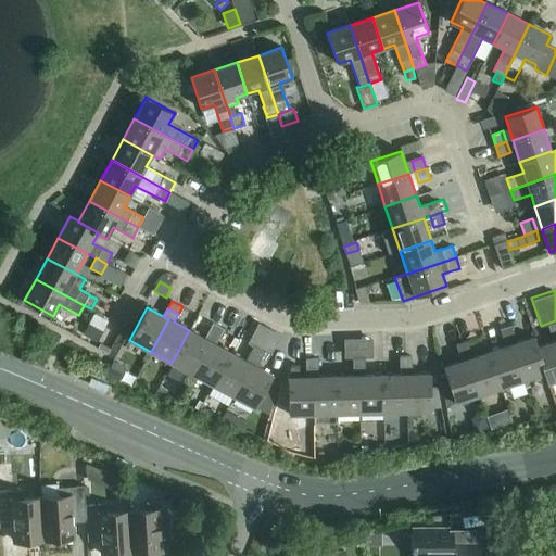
[(97,341),(109,323),(96,315),(85,333),(97,341)]
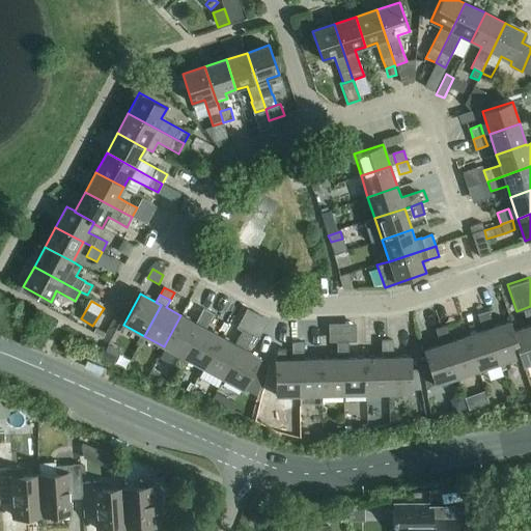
[(259,334),(267,315),(243,307),(235,326),(259,334)]
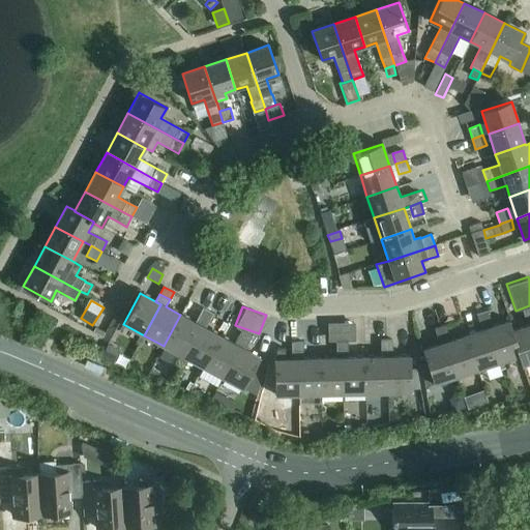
[(199,316),(209,321),(213,314),(203,307),(199,316)]
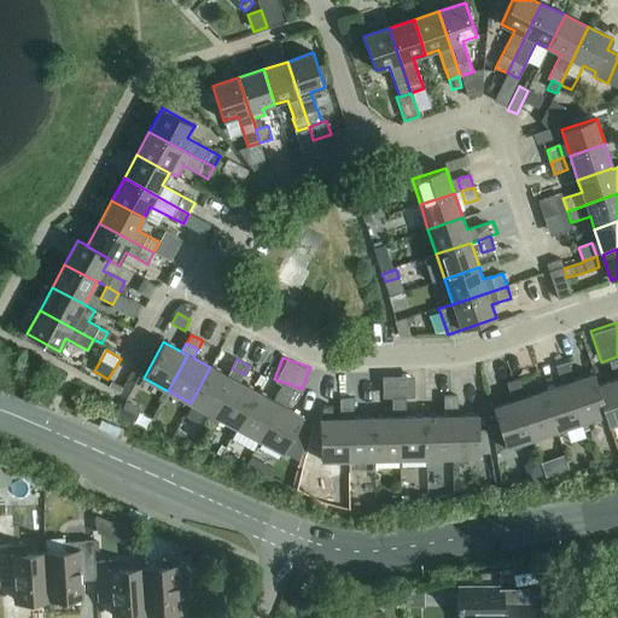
[(555,367),(559,377),(572,372),(569,363),(555,367)]
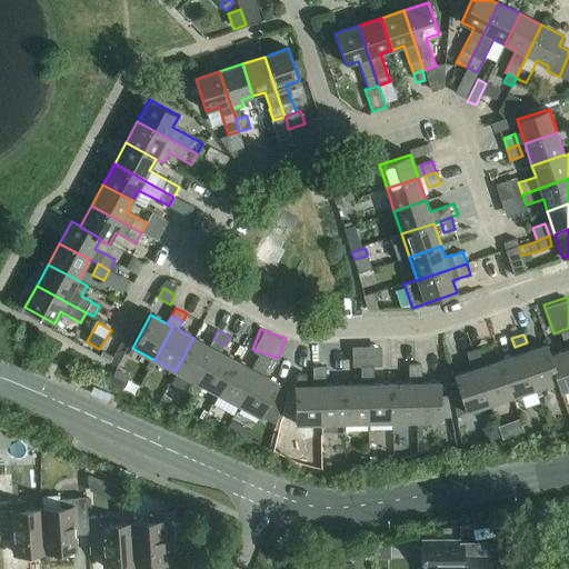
[(176,371),(197,383),(215,349),(209,347),(193,338),(176,371)]
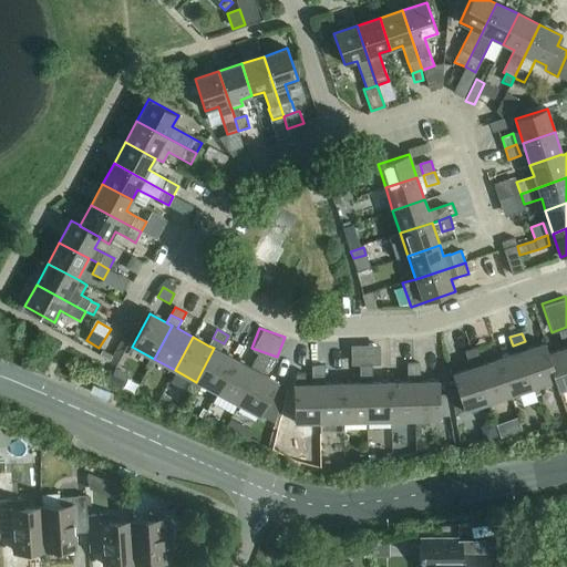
[(196,382),(217,393),(235,360),(219,351),(224,343),(213,338),(208,346),(214,348),(196,382)]
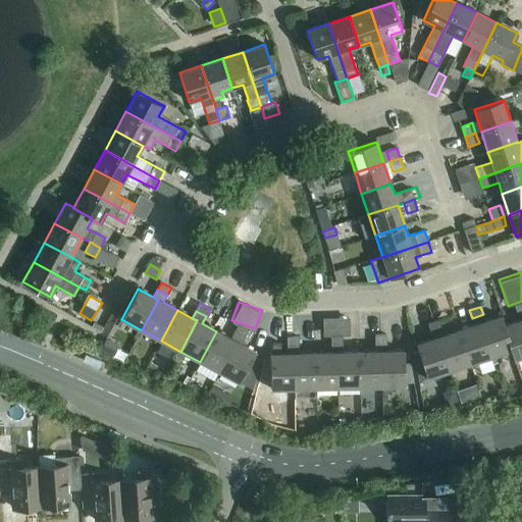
[(491,357),(511,351),(512,350),(505,326),(502,316),(485,322),(483,314),(472,318),(474,325),(480,324),(491,357)]
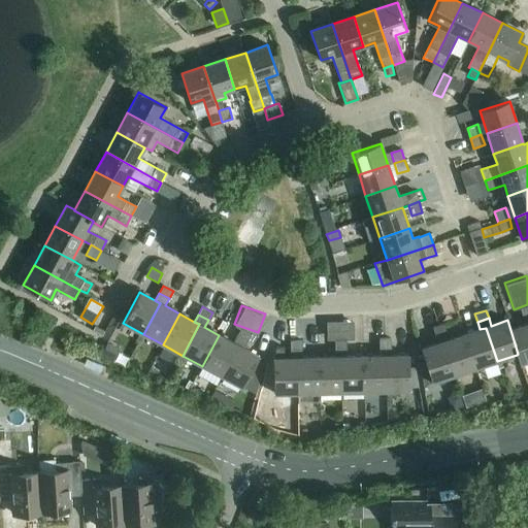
[(518,354),(517,355),(520,364),(527,361),(527,323),(525,325),(510,330),(518,354)]
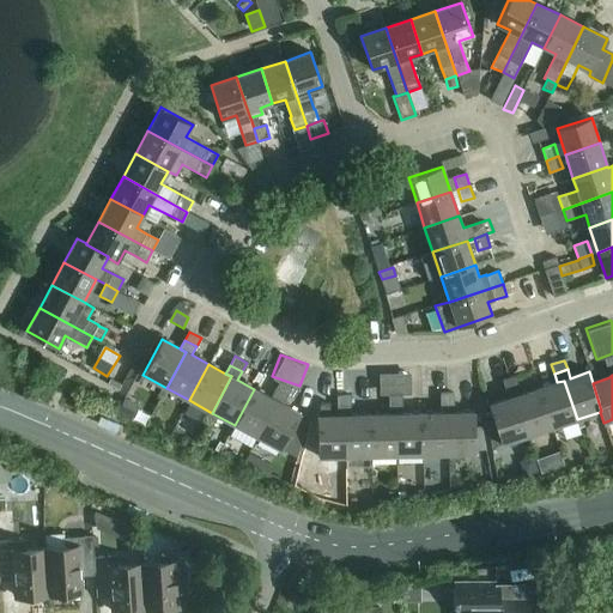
[(502,381),(505,389),(519,386),(515,376),(502,381)]
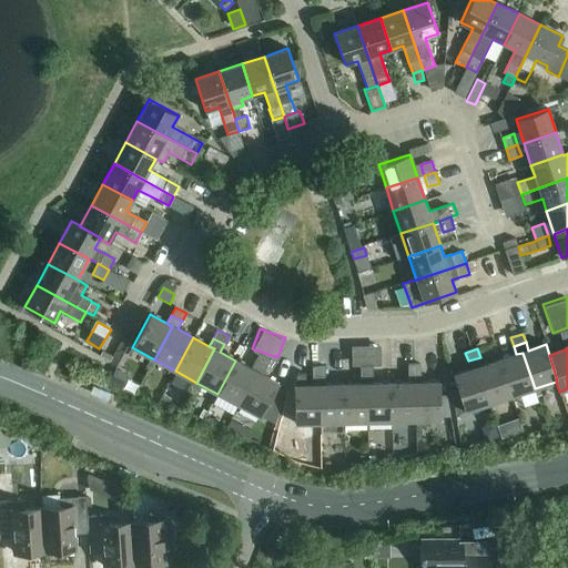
[(260,353),(255,361),(266,366),(271,358),(260,353)]
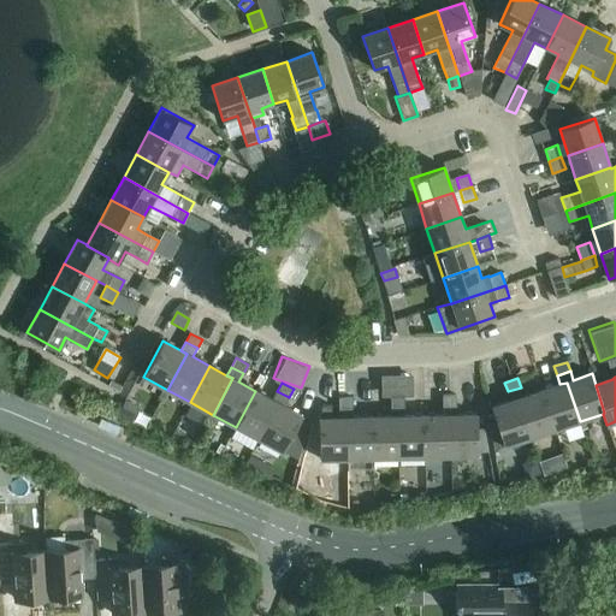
[(542,390),(555,430),(580,421),(567,383),(560,384),(542,390)]
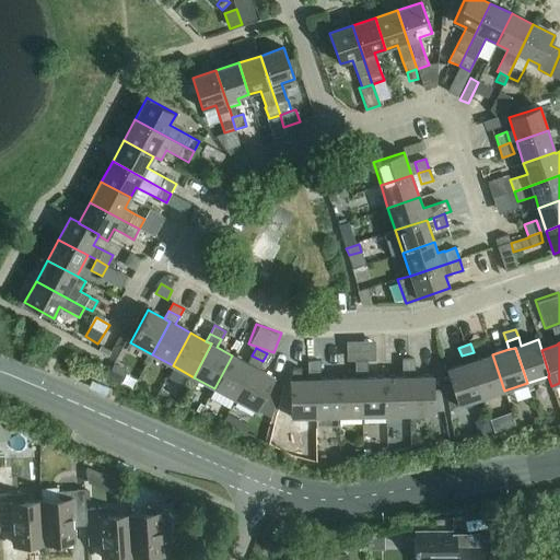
[(462,356),(465,364),(470,362),(481,398),(504,391),(492,354),(476,360),(474,352),(462,356)]
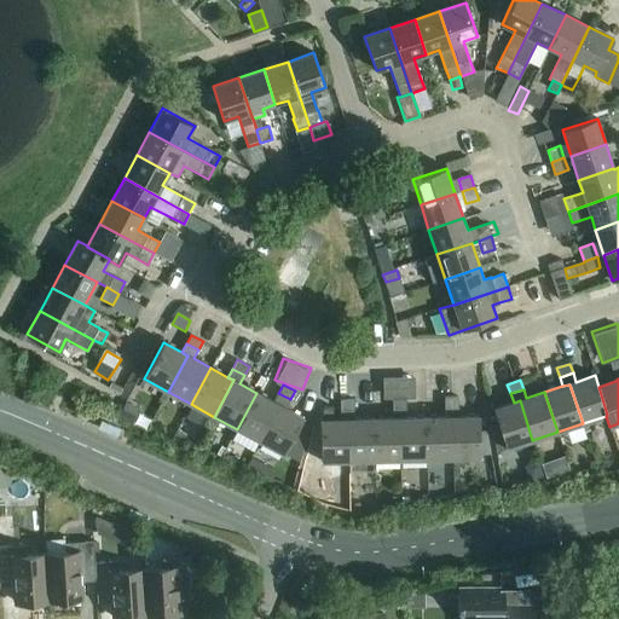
[(237,429),(260,441),(279,405),(273,401),(256,393),(237,429)]
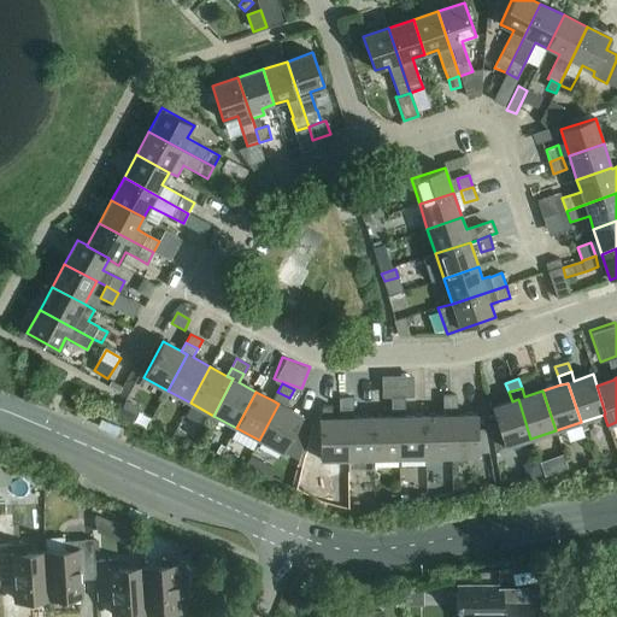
[(278,404),(259,440),(283,453),(303,416),(285,406),(289,398),(277,392),(272,400),(278,404)]
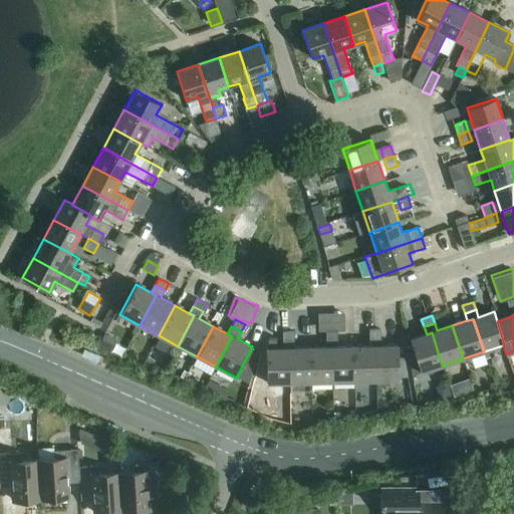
[(369,338),(380,338),(380,330),(369,330),(369,338)]
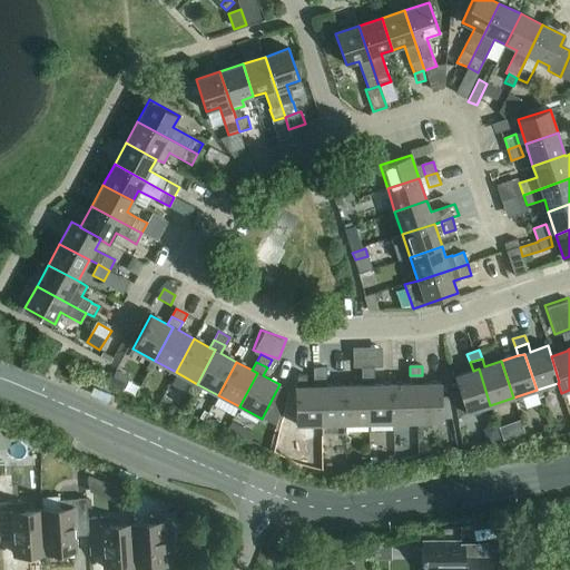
[(362,367),(362,376),(374,376),(374,367),(362,367)]
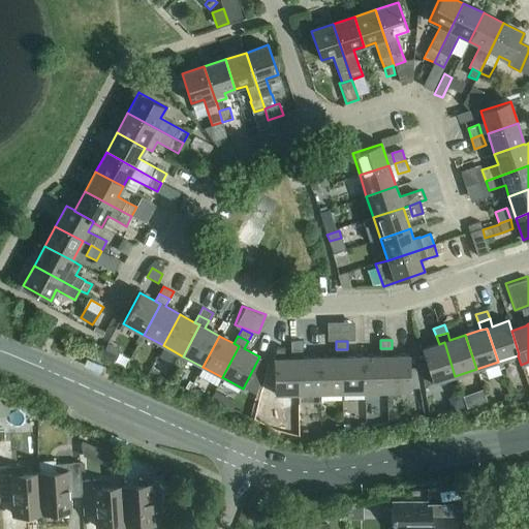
[(290,342),(291,350),(303,350),(303,342),(290,342)]
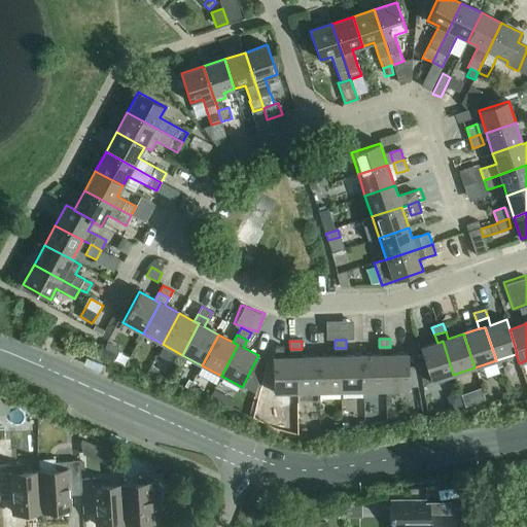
[(443,341),(437,343),(420,348),(422,354),(418,356),(422,385),(431,382),(453,375),(443,341)]
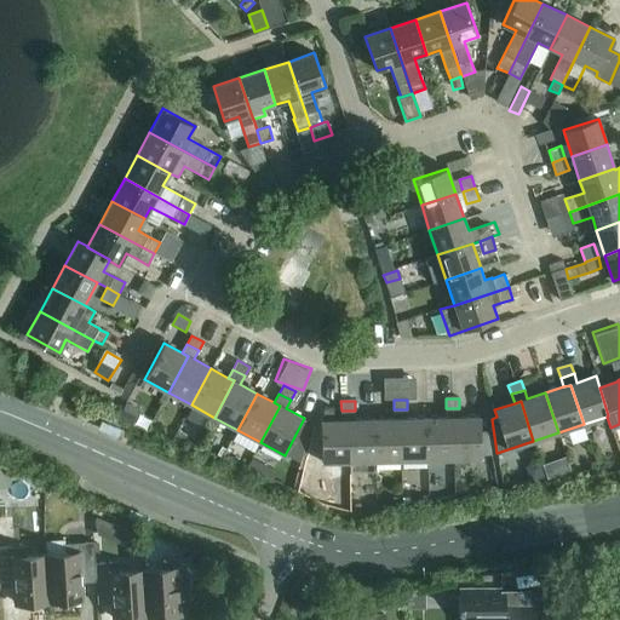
[(141,412),(127,405),(120,417),(135,424),(141,412)]
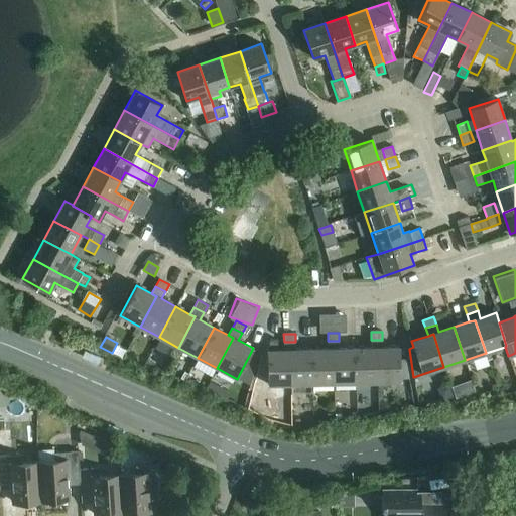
[(289,350),(284,350),(278,350),(278,340),(269,340),(267,351),(268,385),(290,384),(289,350)]
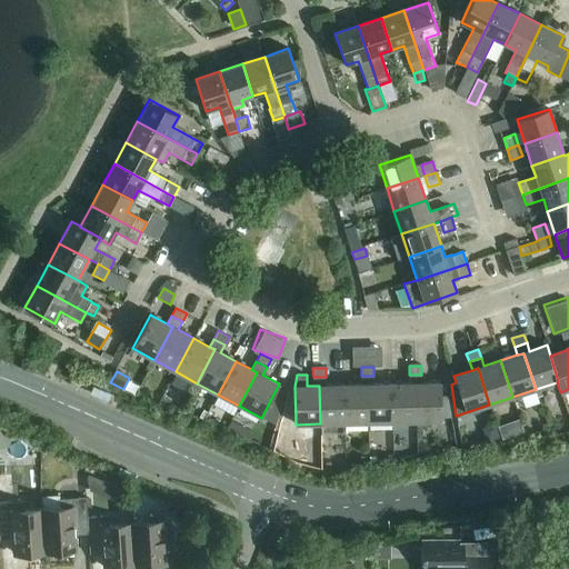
[(451,417),(448,397),(440,397),(440,382),(421,383),(421,375),(409,375),(409,383),(416,383),(417,421),(441,421),(441,417),(451,417)]
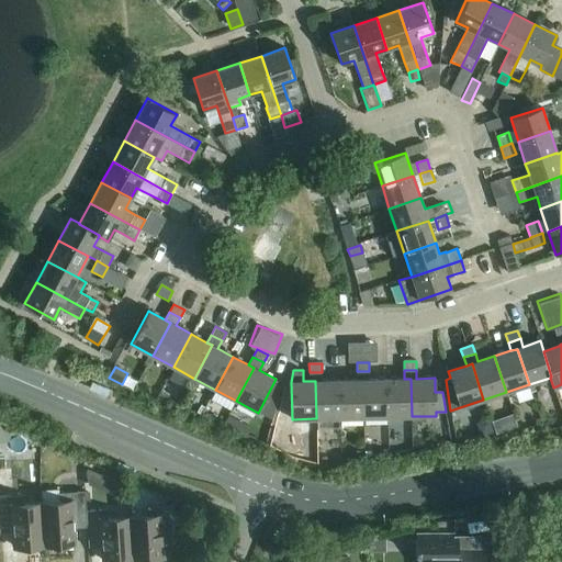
[(363,380),(364,417),(388,417),(386,379),(369,380),(369,371),(357,371),(357,380),(363,380)]
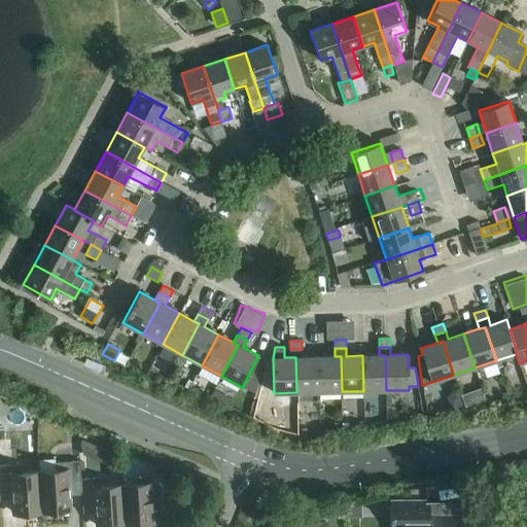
[(290,349),(290,357),(295,357),(296,392),(319,392),(318,357),(302,357),(302,349),(290,349)]
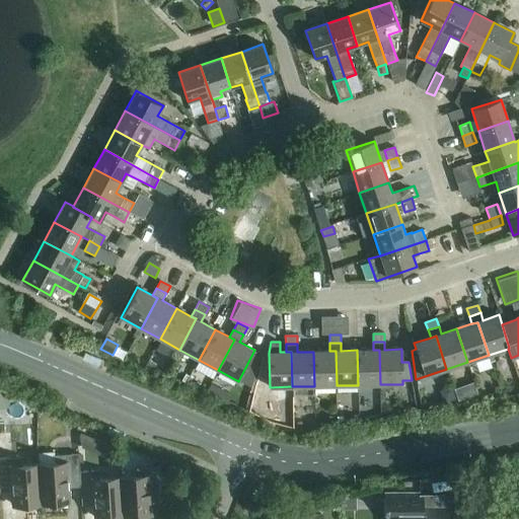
[(357,350),(358,385),(380,384),(379,350),(373,350),(357,350)]
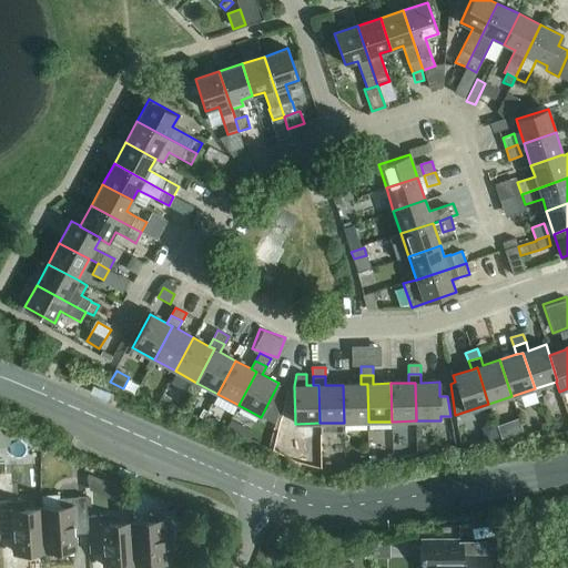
[(343,385),(344,423),(368,422),(367,384),(361,384),(343,385)]
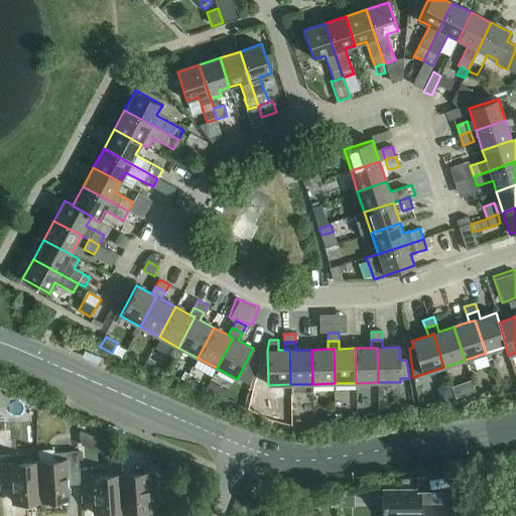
[(459,385),(452,387),(456,399),(463,396),(459,385)]
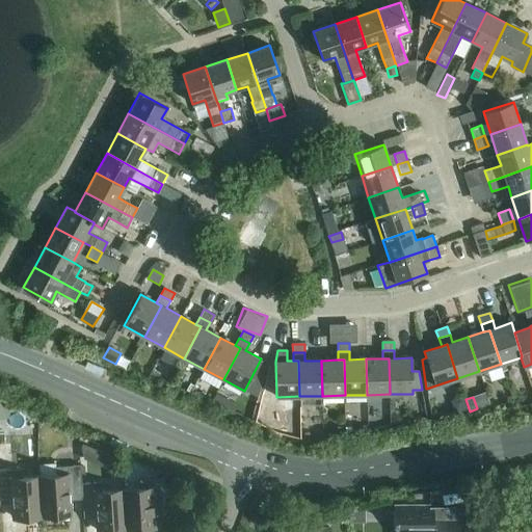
[(56,476),(40,477),(42,515),(71,513),(70,500),(82,499),(81,483),(82,483),(80,464),(56,467),(56,476)]
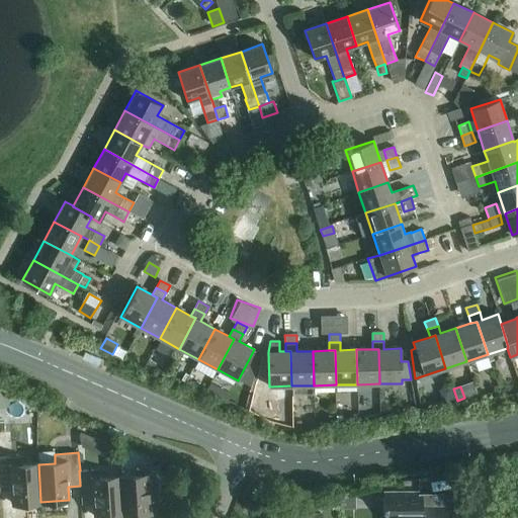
[(21,456),(0,457),(0,491),(11,491),(12,504),(40,502),(38,464),(21,465),(21,456)]
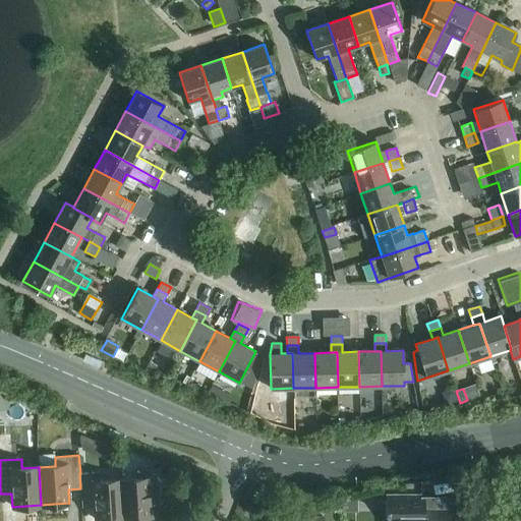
[(137,478),(121,480),(123,518),(152,516),(151,503),(163,502),(161,468),(137,470),(137,478)]
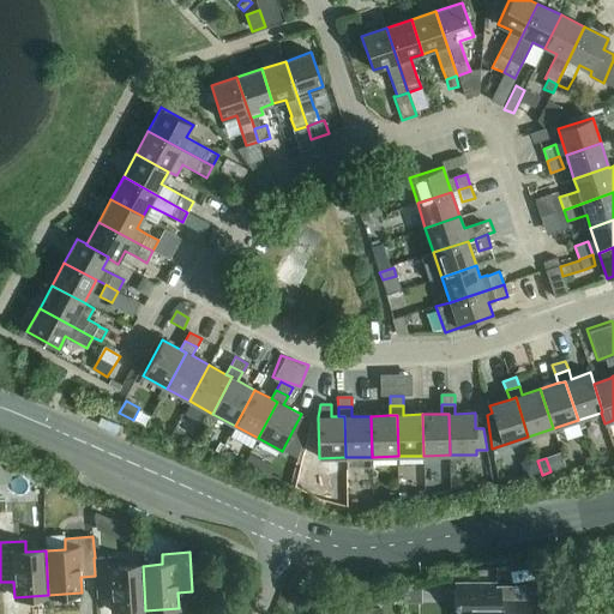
[(122,557),(95,558),(94,558),(95,576),(96,597),(110,597),(112,613),(145,611),(143,566),(122,567),(122,557)]
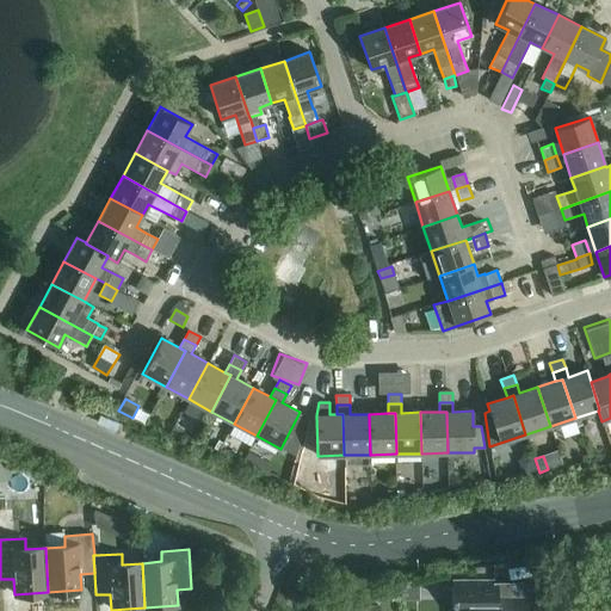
[(522,610),(523,598),(493,599),(493,582),(457,582),(457,598),(452,599),(452,605),(455,605),(454,610),(522,610)]
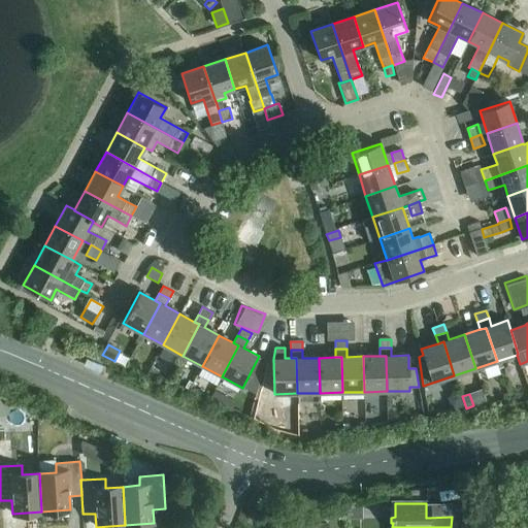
[(362,517),(362,505),(348,505),(348,517),(362,517)]
